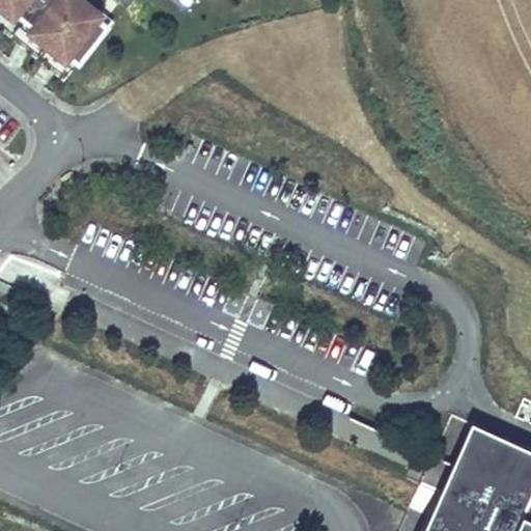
[(0,0),(0,23),(11,32),(37,0),(0,0)]
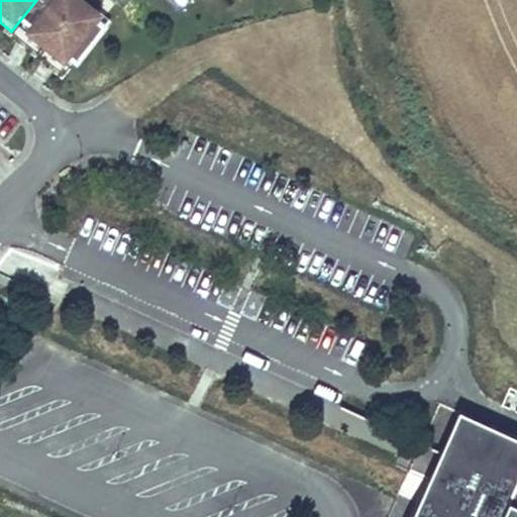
[(36,0),(11,31),(36,52),(79,0),(36,0)]
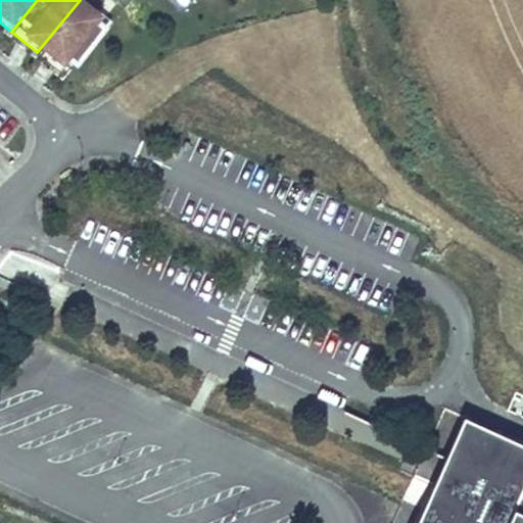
[(80,0),(37,52),(63,75),(105,25),(96,17),(99,12),(83,0),(80,0)]
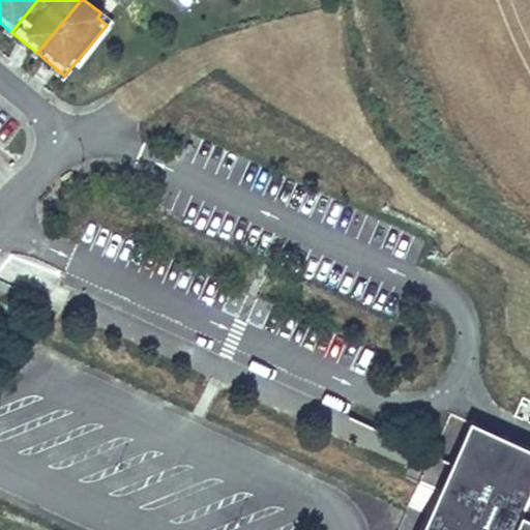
[(470,427),(422,529),(492,529),(528,452),(470,427)]
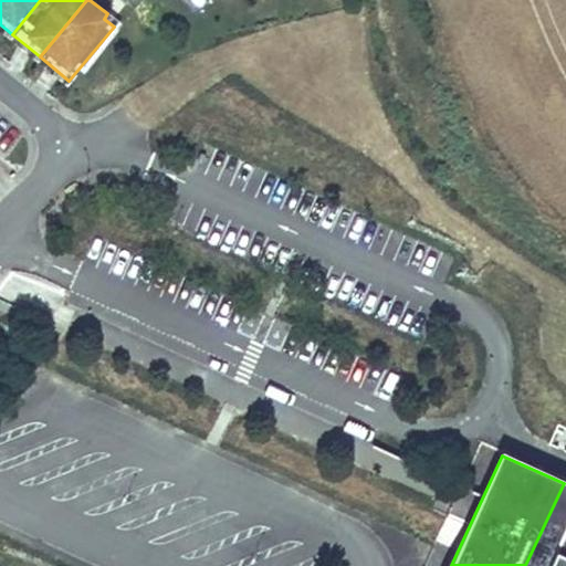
[(565,565),(565,484),(564,483),(525,565),(565,565)]
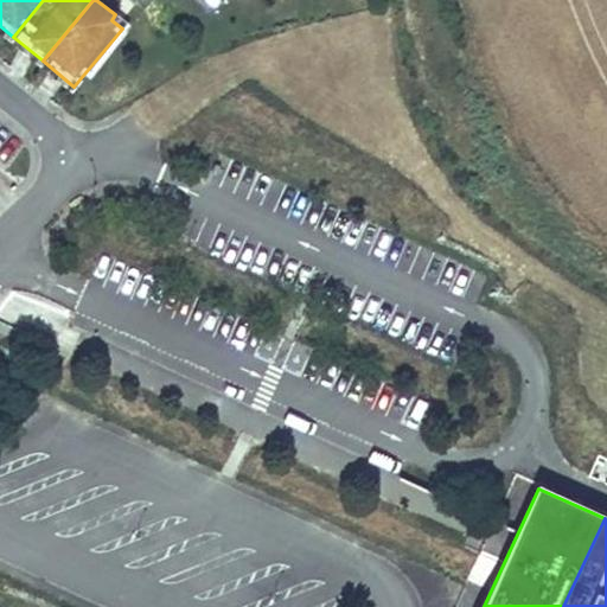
All buildings are outlined.
